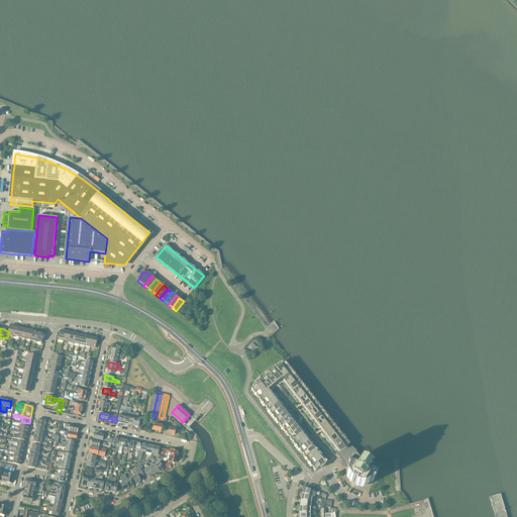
[(27,429),(29,423),(21,422),(13,420),(12,422),(20,424),(20,427),(27,429)]
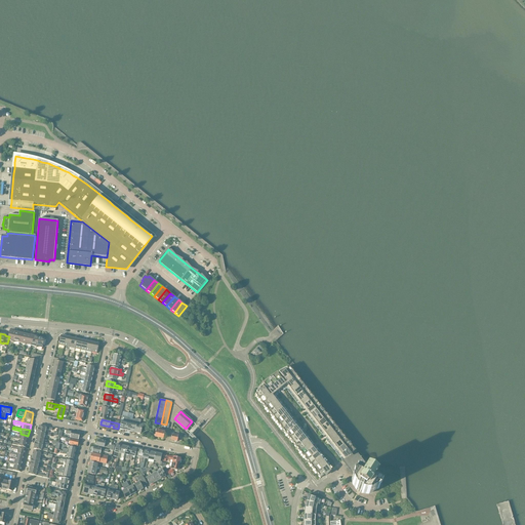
[(79,436),(79,433),(66,431),(65,434),(71,435),(70,437),(78,439),(79,438),(79,436)]
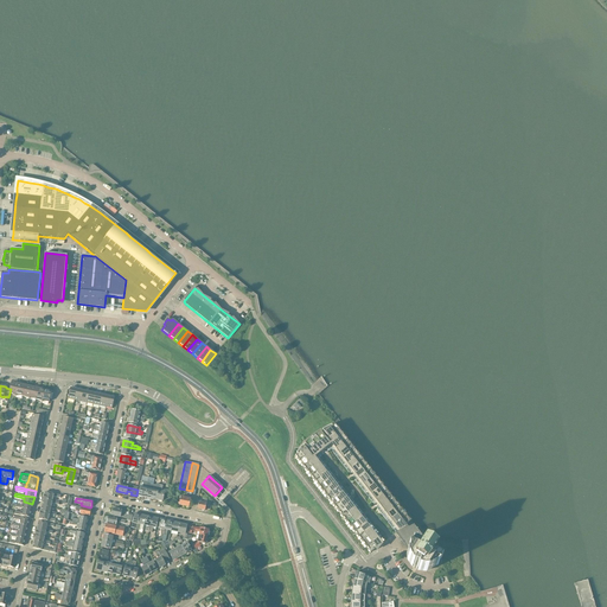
[(189,508),(191,499),(180,498),(179,505),(189,508)]
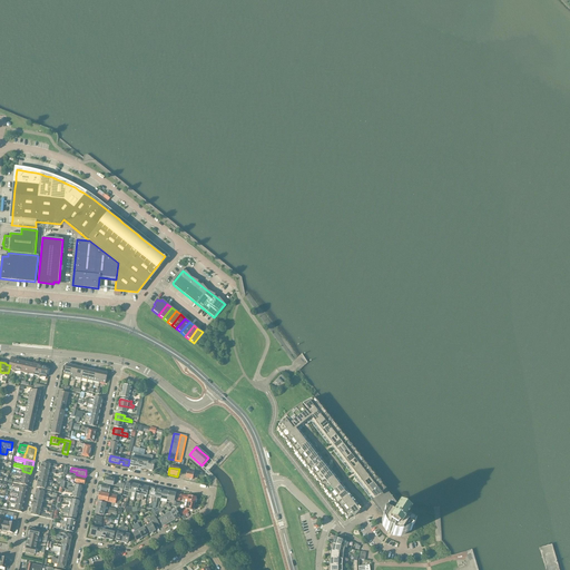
[(193,480),(194,471),(190,470),(190,472),(187,472),(185,479),(193,480)]
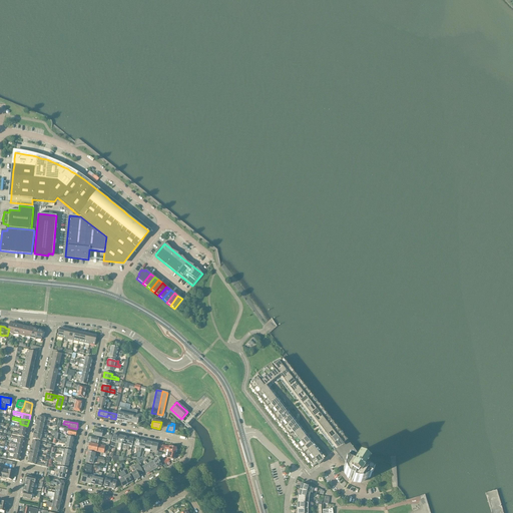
[(42,433),(43,429),(35,427),(34,433),(42,435),(47,436),(47,434),(42,433)]
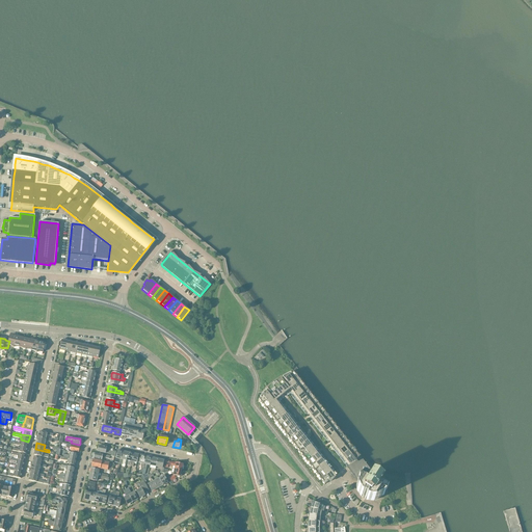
[(78,452),(79,447),(67,444),(67,447),(71,448),(70,451),(78,452)]
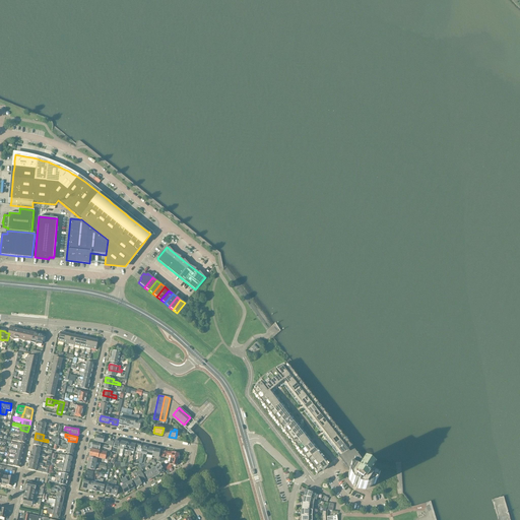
[(95,439),(95,442),(95,443),(109,446),(112,447),(113,441),(110,440),(110,442),(106,441),(107,439),(104,438),(96,436),(96,437),(95,437),(95,438),(95,439)]
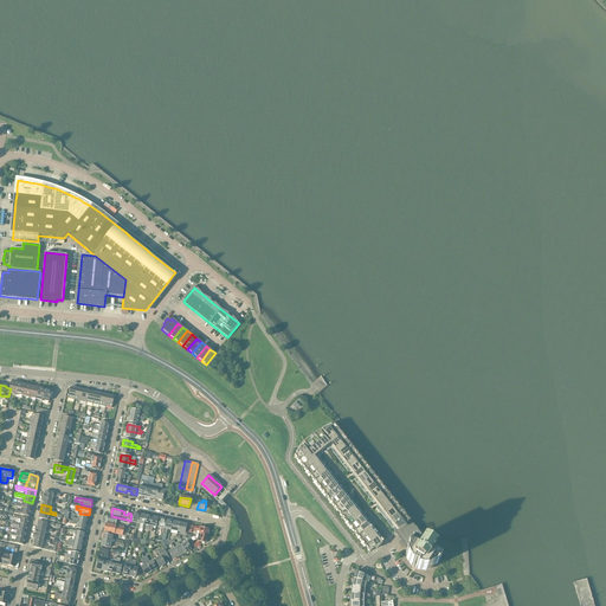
[(49,517),(50,514),(40,511),(39,519),(55,521),(55,519),(49,517)]
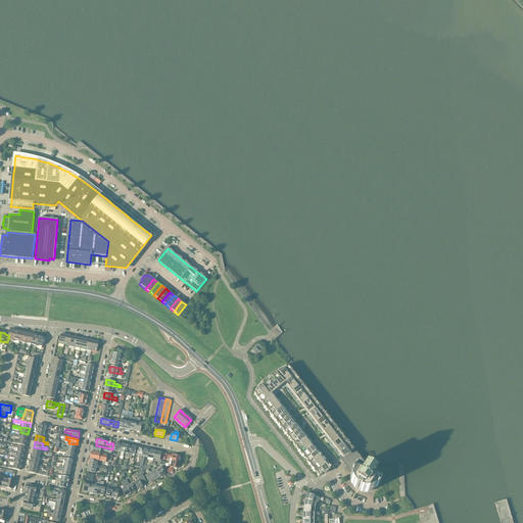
[(74,455),(75,453),(60,449),(60,452),(66,453),(65,456),(74,458),(74,457),(75,457),(75,456),(74,455)]
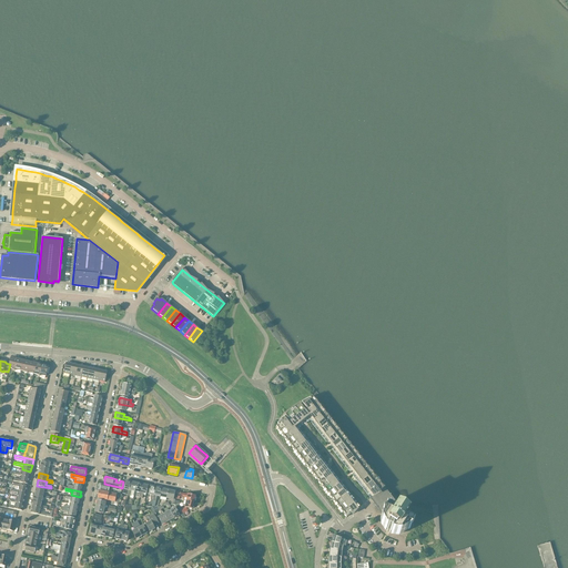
[(26,493),(18,490),(12,489),(11,492),(18,493),(17,497),(24,498),(26,493)]
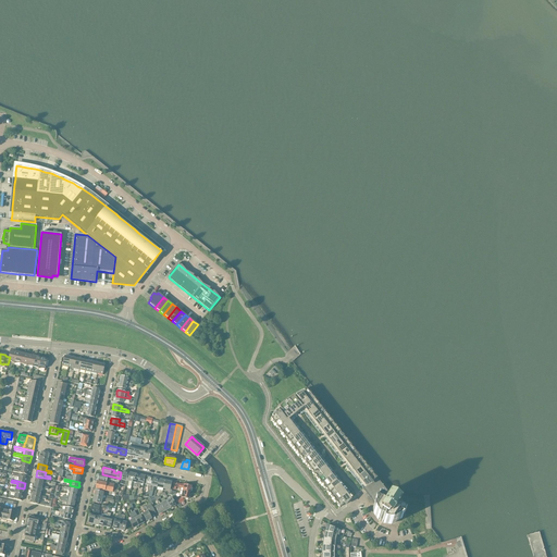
[(116,494),(119,486),(97,481),(95,489),(116,494)]
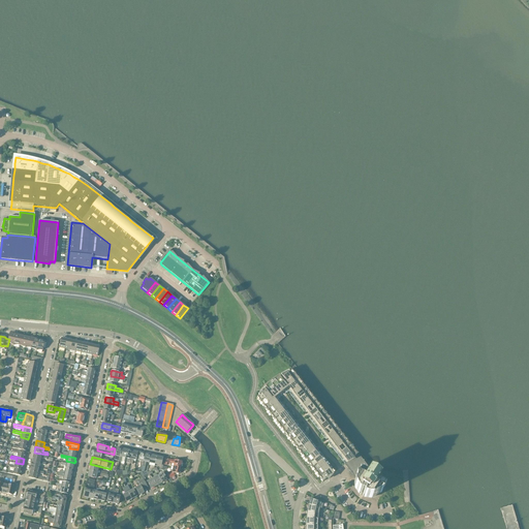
[(181,468),(182,462),(175,461),(164,459),(163,464),(166,465),(167,463),(174,464),(173,467),(176,467),(181,468)]
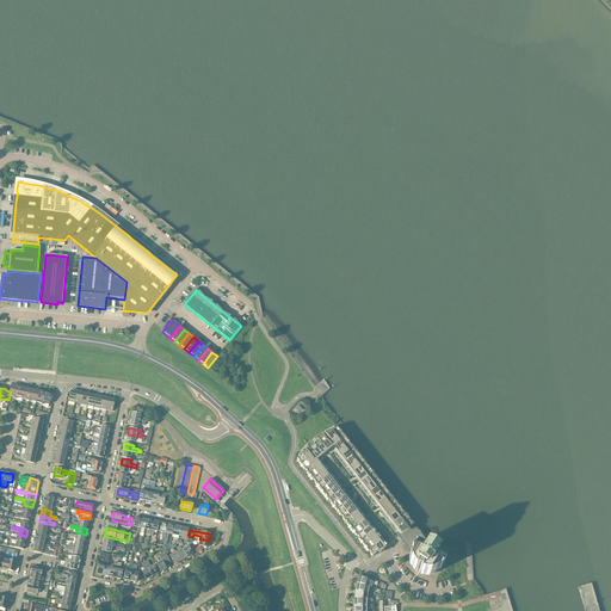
[(44,544),(45,541),(36,538),(35,544),(44,547),(50,548),(50,545),(44,544)]
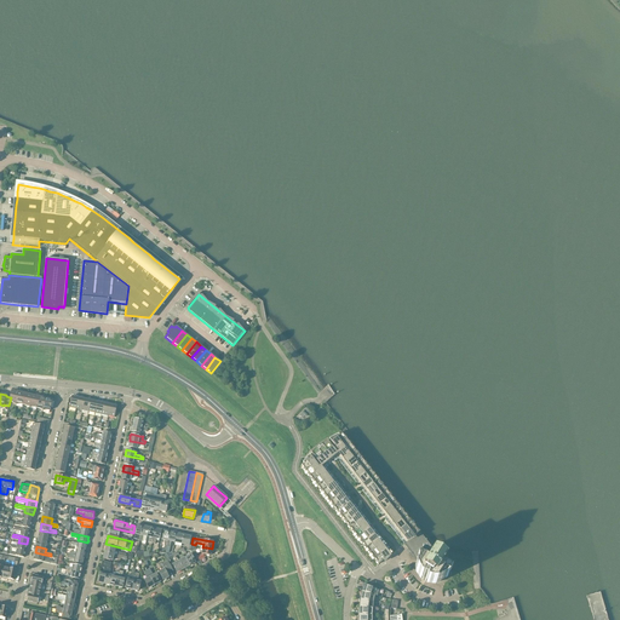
[(211,556),(212,549),(206,547),(202,547),(201,555),(199,556),(195,550),(191,552),(195,557),(195,558),(197,562),(205,557),(206,557),(206,555),(211,556)]
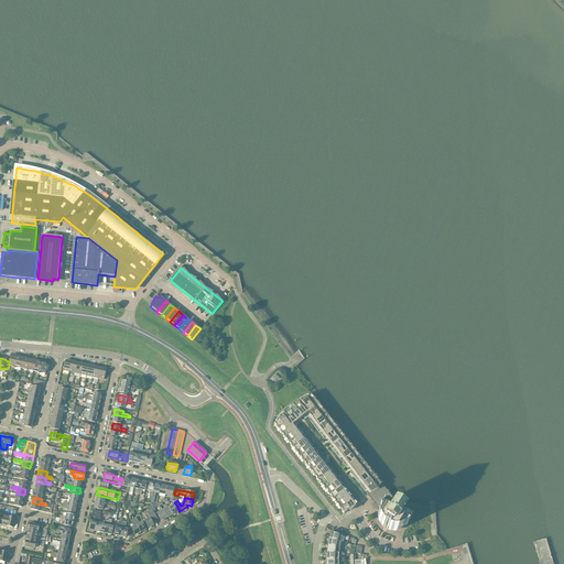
[(50,511),(45,510),(40,509),(41,505),(32,502),(31,509),(49,513),(52,513),(53,508),(51,507),(50,511)]
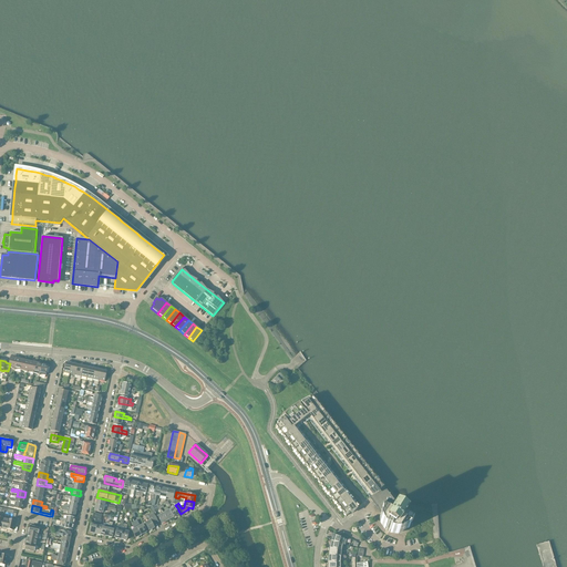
[(179,514),(175,506),(168,509),(173,518),(176,516),(179,514)]
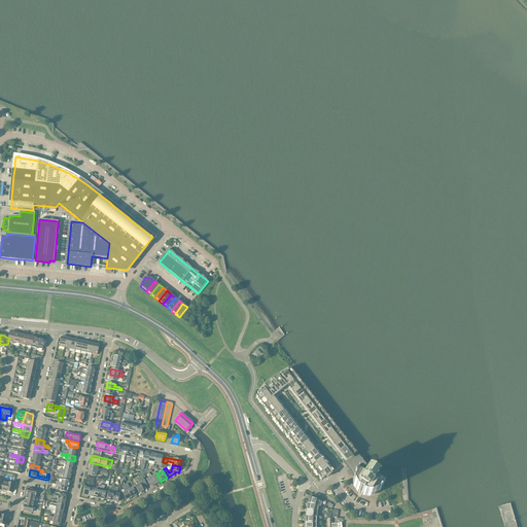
[(146,485),(143,479),(144,479),(140,471),(139,472),(142,478),(138,481),(137,479),(134,481),(137,485),(135,487),(139,493),(141,492),(143,491),(142,488),(146,485)]
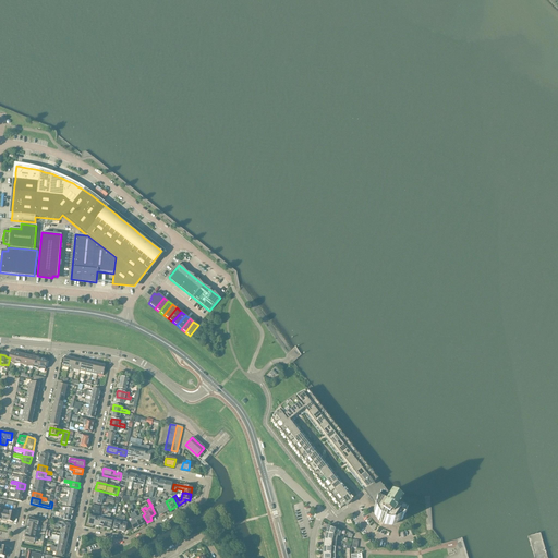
[(170,510),(166,501),(160,505),(165,512),(167,511),(168,511),(170,510)]
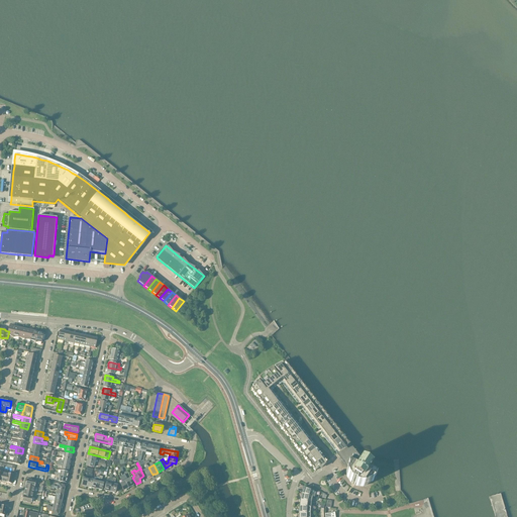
[(87,486),(89,475),(92,475),(93,470),(85,468),(84,473),(87,474),(86,478),(83,478),(82,485),(82,486),(84,486),(87,486)]
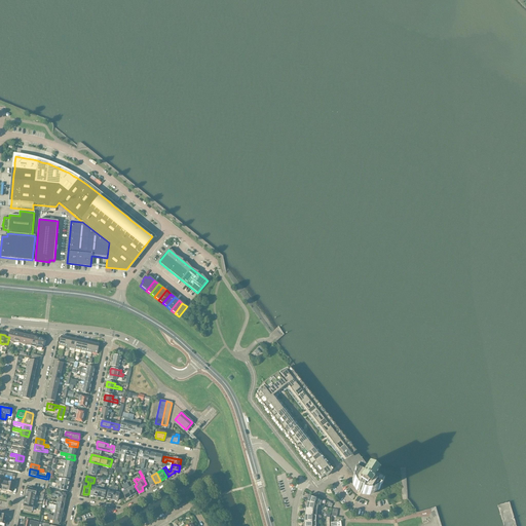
[(155,483),(151,476),(146,479),(150,486),(151,486),(153,485),(153,484),(155,483)]
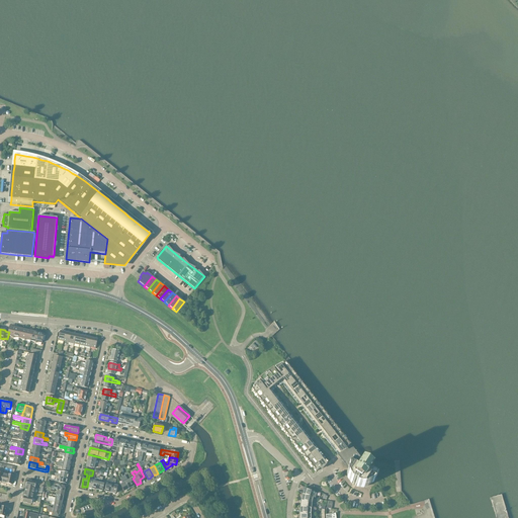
[(130,489),(122,477),(121,475),(118,476),(122,484),(120,485),(124,492),(125,492),(126,491),(126,490),(130,489)]
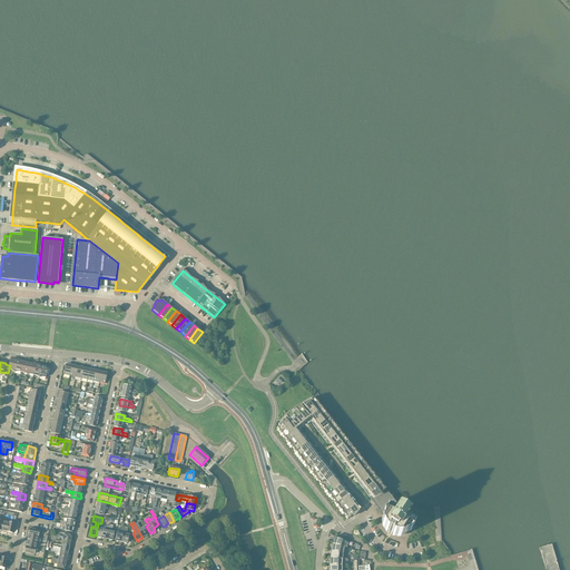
[(148,534),(144,528),(140,529),(138,523),(135,524),(143,538),(145,537),(147,536),(148,534)]
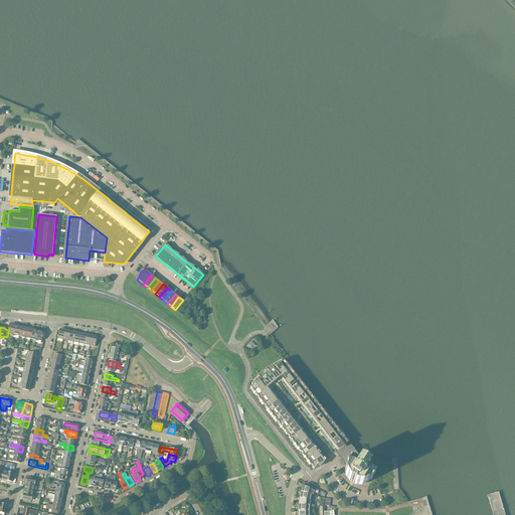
[(110,490),(113,476),(110,476),(110,478),(107,478),(104,488),(105,489),(107,490),(107,489),(110,490)]
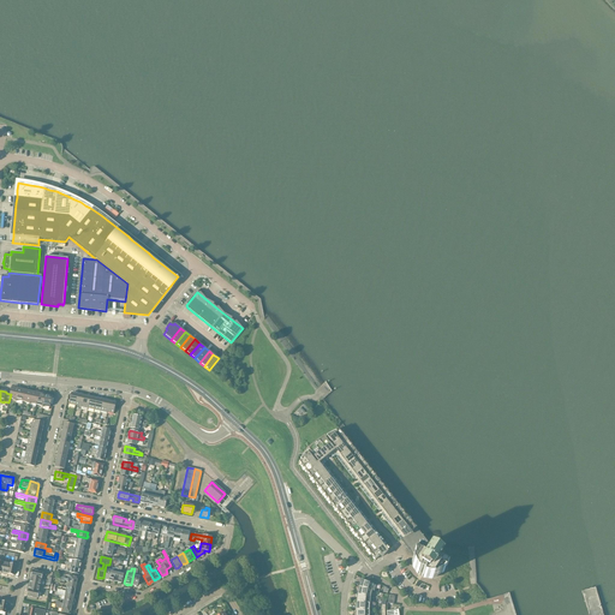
[(76,590),(77,584),(60,580),(60,583),(64,584),(64,583),(67,584),(66,587),(76,590)]
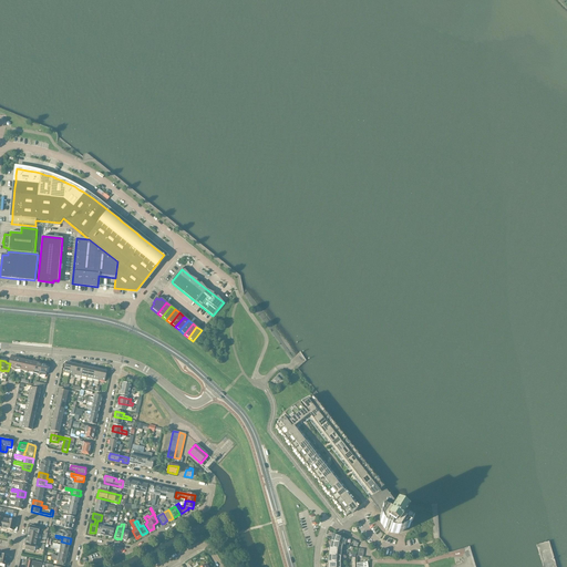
[(343,545),(344,538),(332,535),(330,542),(343,545)]
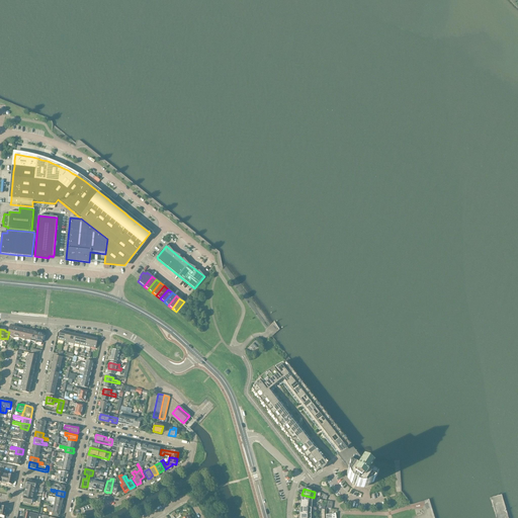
[(312,503),(314,498),(301,495),(300,501),(312,503)]
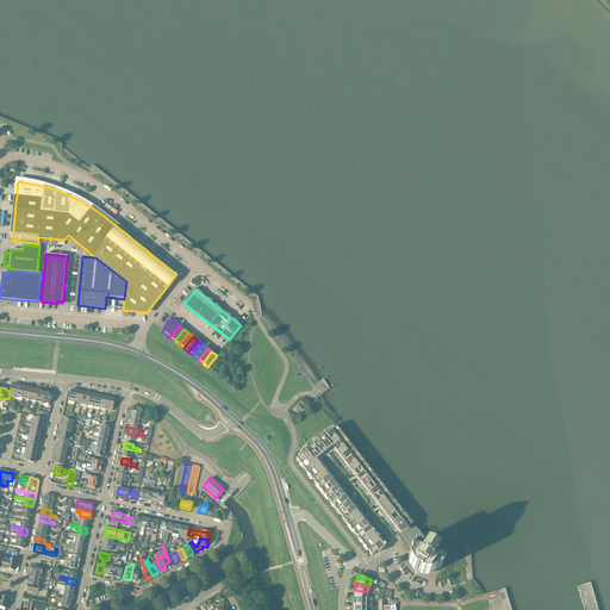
[(73,597),(74,591),(56,587),(55,590),(64,592),(63,595),(73,597)]
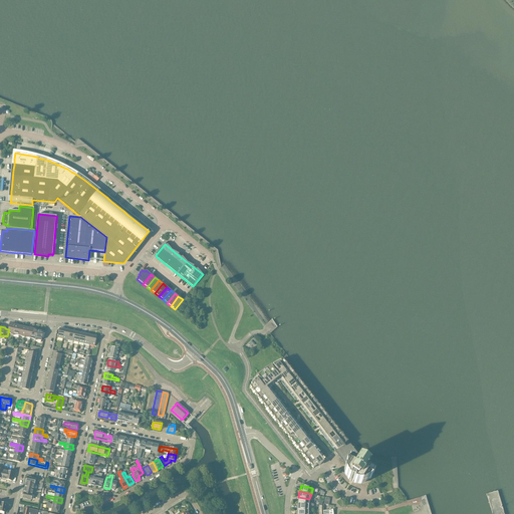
[(59,513),(60,508),(46,505),(45,508),(49,509),(49,508),(51,509),(51,512),(59,513)]
